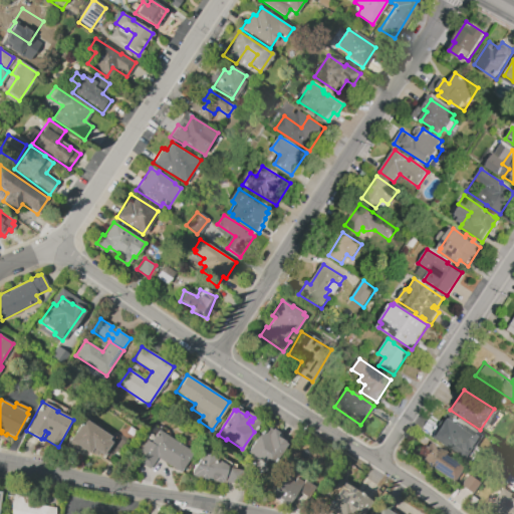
[(448,413),(477,434),(468,444),(470,447),(463,458),(432,438),(437,430),(443,421),(448,413)]
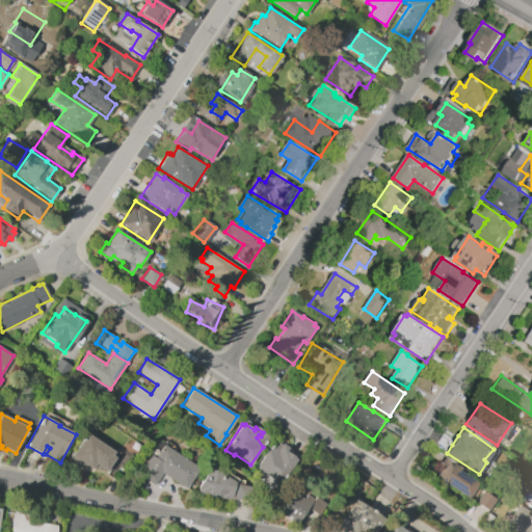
[(86,433),(114,452),(112,455),(117,458),(108,472),(103,469),(101,472),(94,467),(91,470),(86,466),(83,470),(69,459),(86,433)]
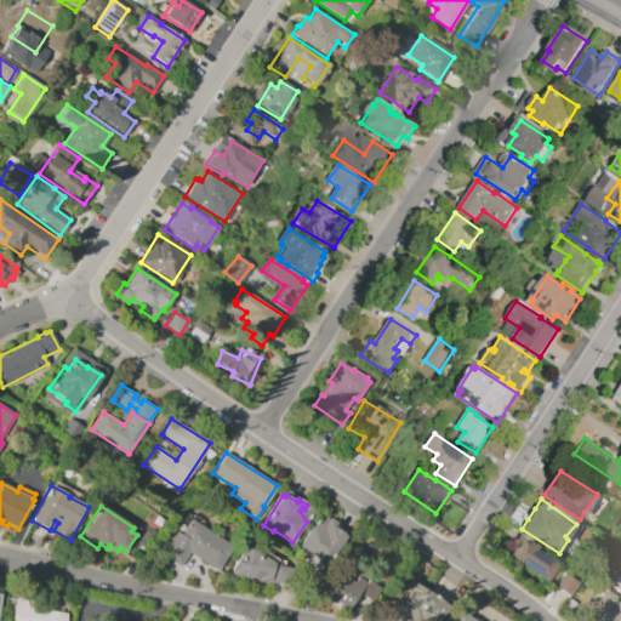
[(297,548),(326,564),(347,529),(318,512),(297,548)]
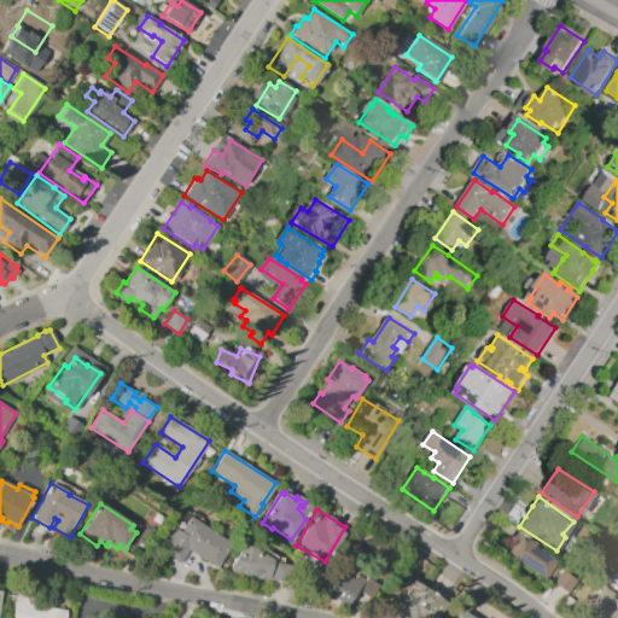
[(191,517),(233,546),(216,570),(187,552),(180,561),(162,549),(175,528),(180,531),(191,517)]
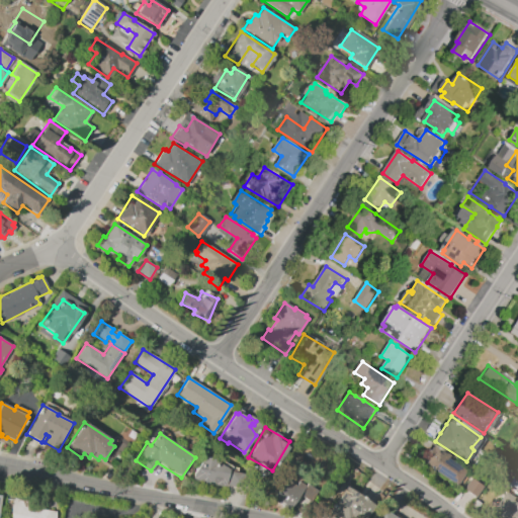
[(436,445),(450,454),(448,457),(467,470),(458,485),(436,470),(438,467),(435,465),(433,468),(426,463),(428,460),(426,459),(431,450),(432,451),(436,445)]
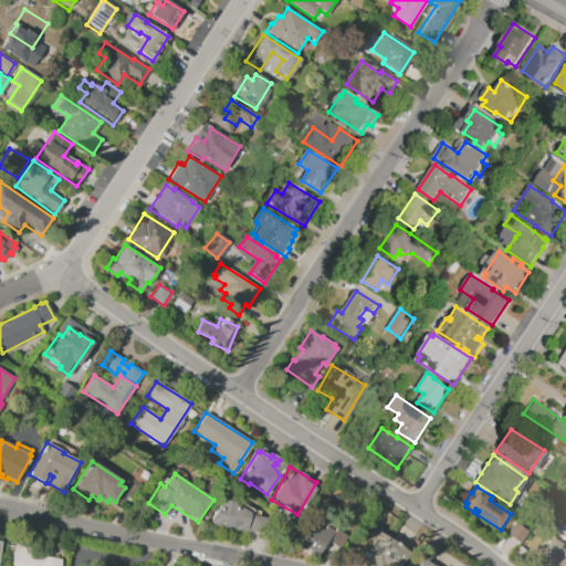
[(259,519),(223,495),(209,517),(245,540),(259,519)]
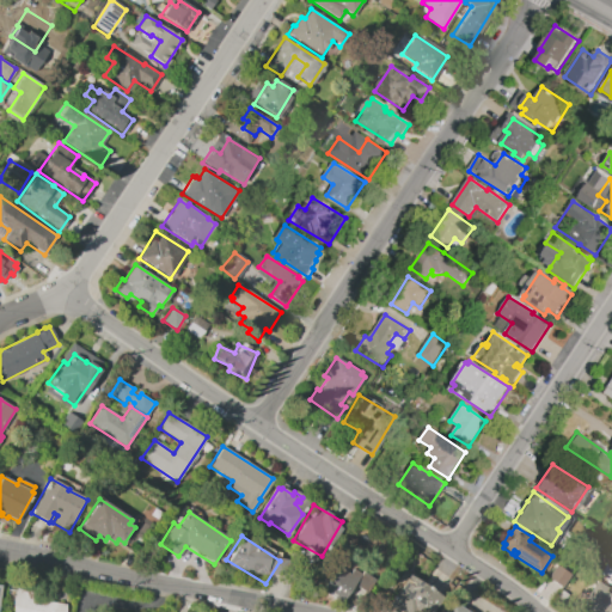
[(611,583),(607,581),(609,579),(603,575),(601,577),(598,575),(606,564),(611,568),(611,583)]
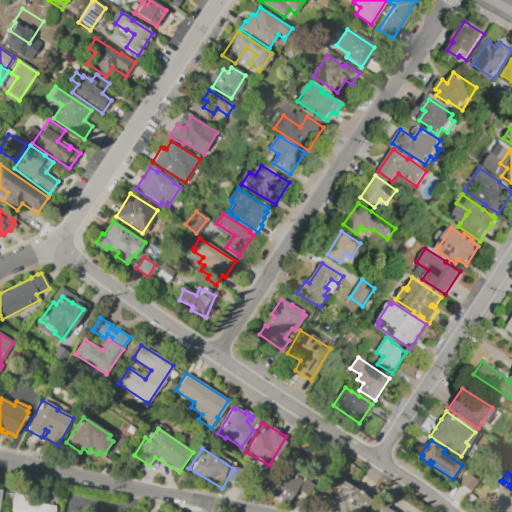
[(285,504),(290,496),(302,503),(312,485),(293,474),(290,479),(280,473),(268,494),(285,504)]
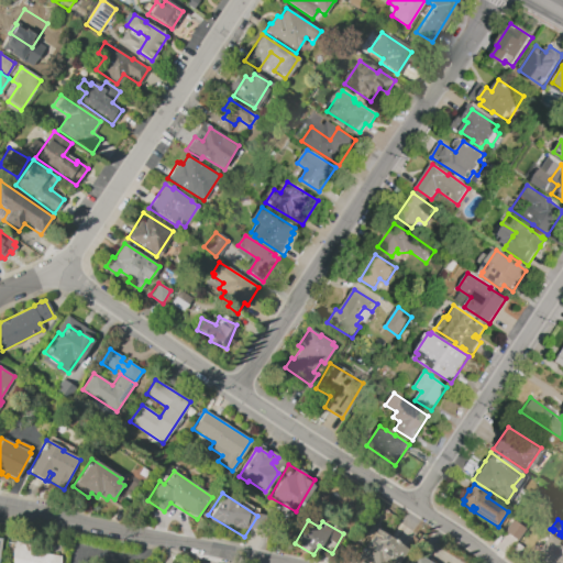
[(512,520),(526,529),(518,540),(505,531),(512,520)]
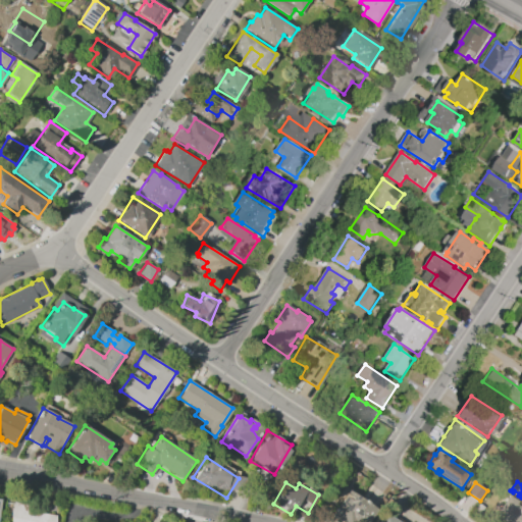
[(330,516),(341,521),(367,521),(375,507),(344,490),(330,516)]
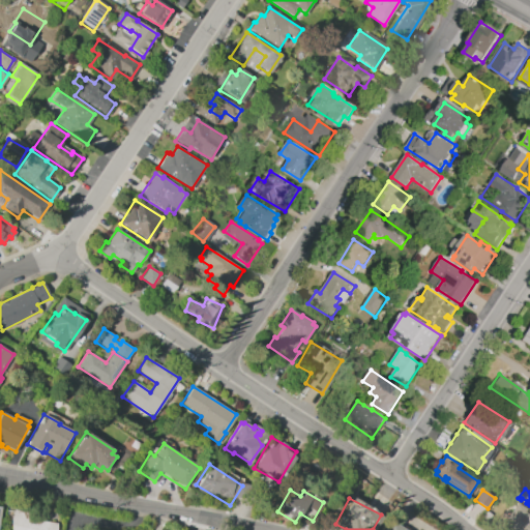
[(529,529),(514,529),(504,523),(517,503),(526,509),(525,511),(529,514),(529,529)]
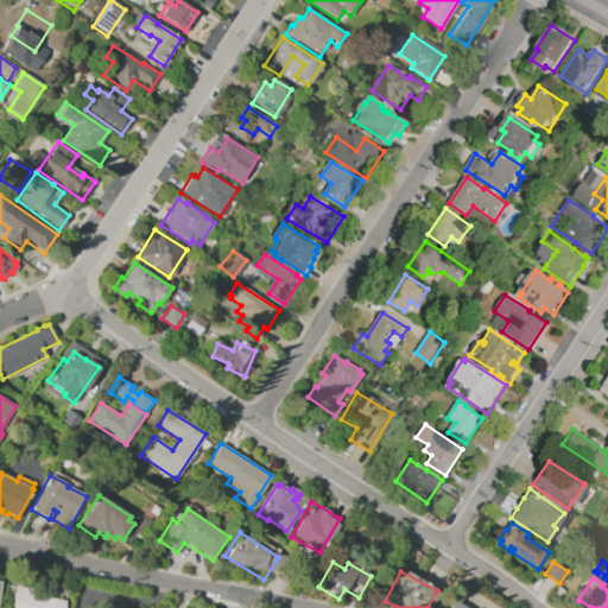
[(11,607),(16,584),(49,591),(48,597),(67,601),(64,607),(11,607)]
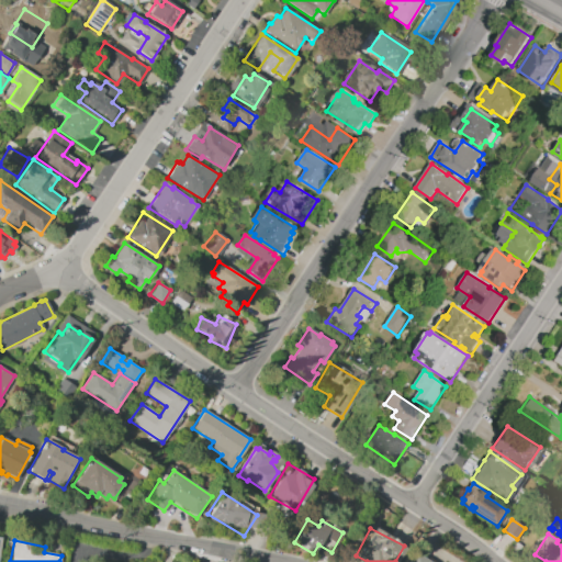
[(406,561),(414,551),(430,561),(406,561)]
